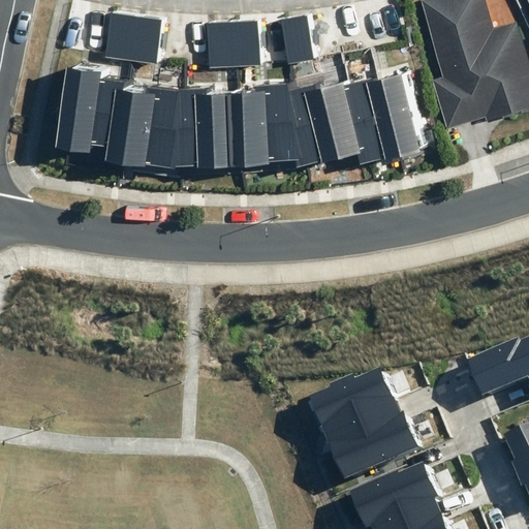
[(486,0),(421,0),(419,0),(442,76),(433,80),(446,127),(486,116),(487,121),(528,107),(528,60),(518,22),(495,29),(486,0)]
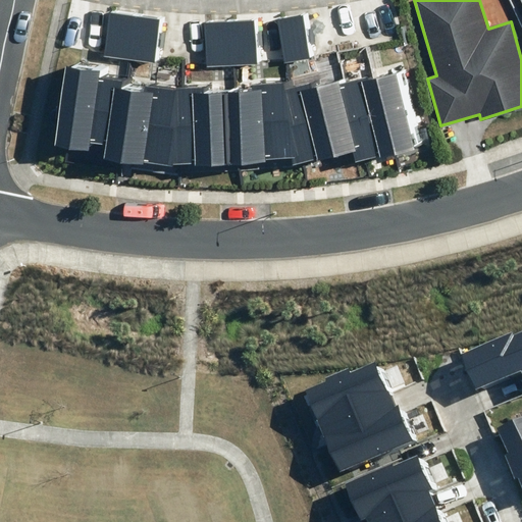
[(160,18),(109,11),(103,55),(154,62),(160,18)]
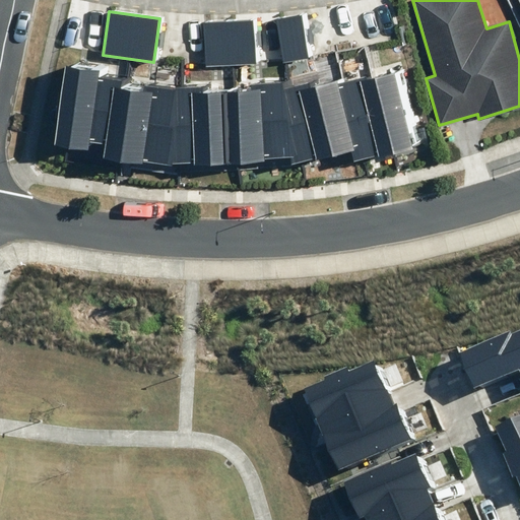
[(284,62),(309,58),(303,14),(278,18),(284,62)]
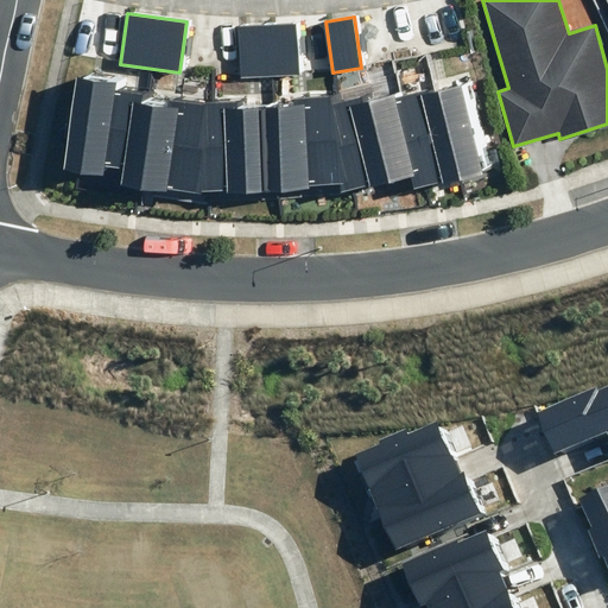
[(240,78),(299,74),(296,23),(236,26),(240,78)]
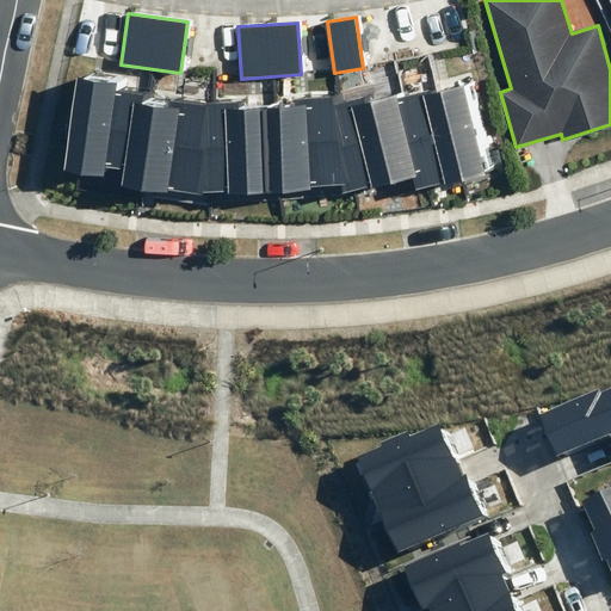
[(139,191),(147,100),(118,94),(119,86),(79,79),(66,171),(104,177),(105,167),(125,170),(121,186),(139,191)]
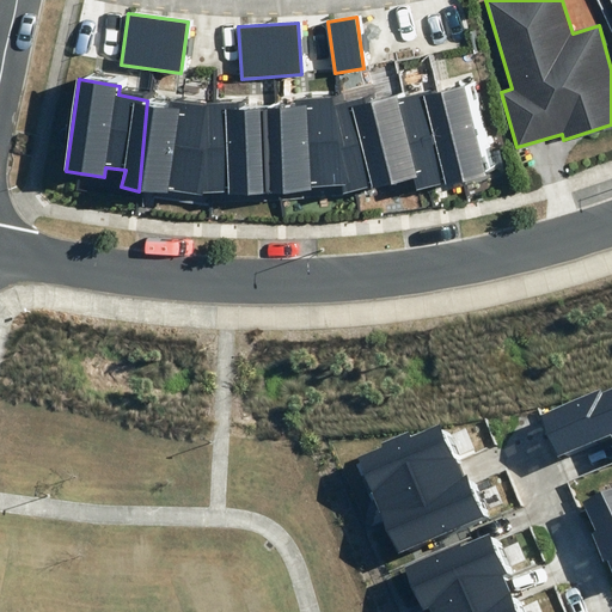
[(466,86),(438,91),(465,184),(485,175),(466,86)]
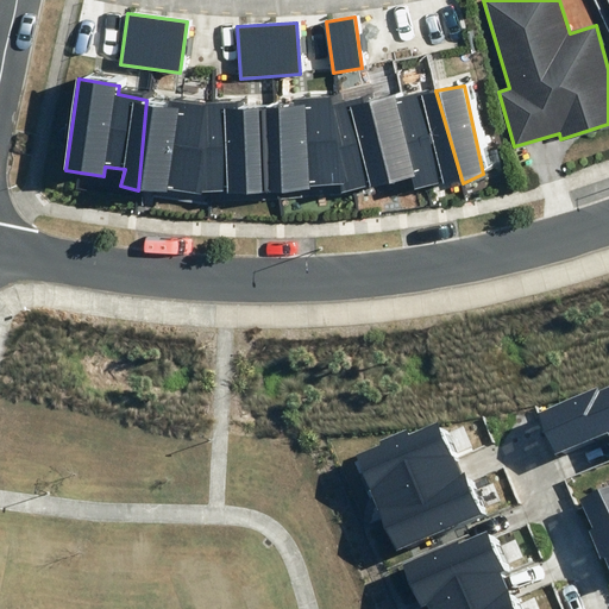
[(463,183),(435,90),(402,96),(426,187),(443,182),(444,186),(463,183)]
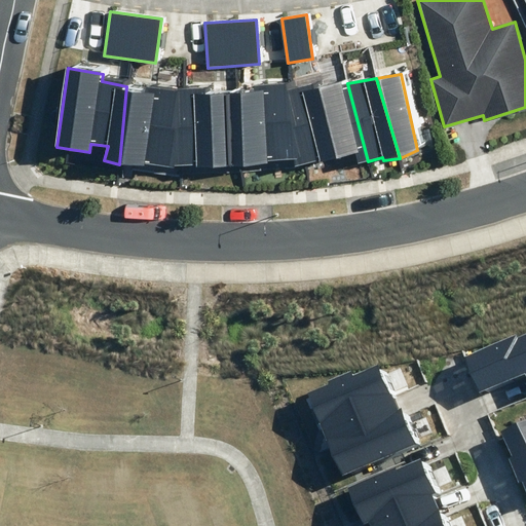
[(295,88),(308,165),(354,153),(358,163),(368,161),(347,83),(346,80),(325,86),(324,81),(295,88)]
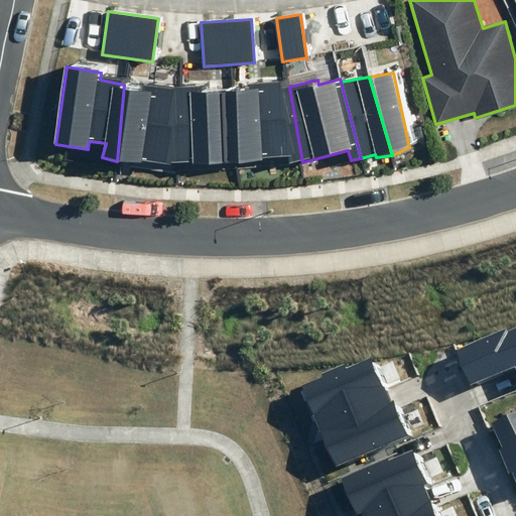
[(232,89),(233,161),(302,162),(289,87),(288,81),(232,89)]
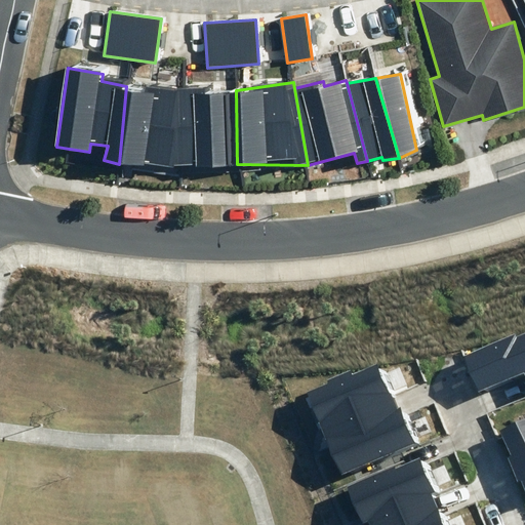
[(119,164),(179,166),(183,87),(148,85),(147,88),(126,86),(119,164)]
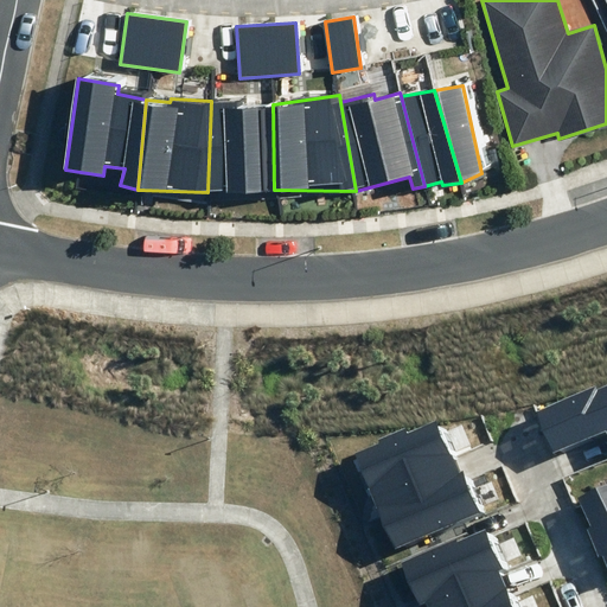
[(208,192),(274,190),(273,104),(244,109),(244,100),(211,101),(208,192)]
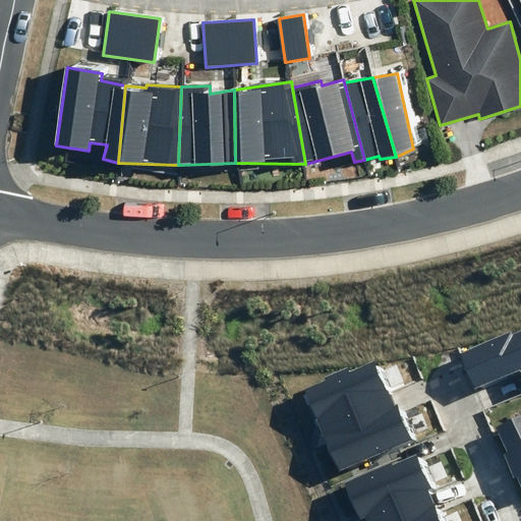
[(520,331),(513,335),(511,331),(458,353),(474,391),(520,371),(520,374),(520,331)]
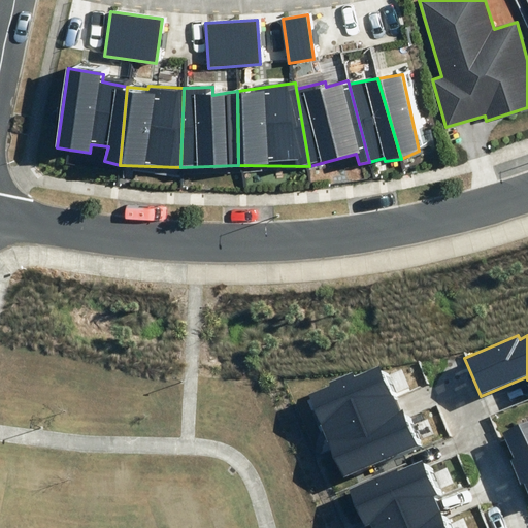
[(394,407),(398,405),(384,366),(354,378),(352,373),(329,383),(332,388),(308,398),(326,435),(394,407)]
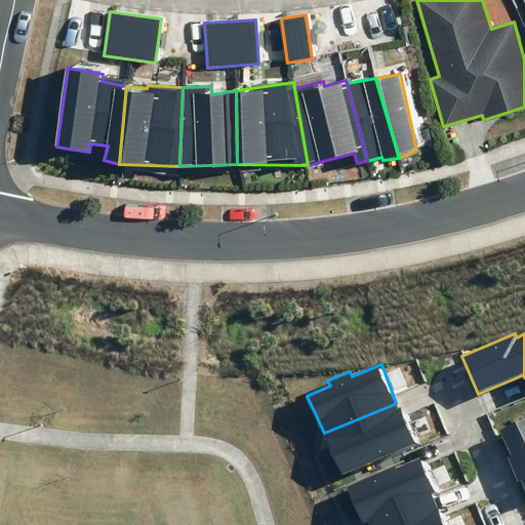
[(399,409),(396,403),(392,405),(324,433),(341,476),(419,443),(404,407),(399,409)]
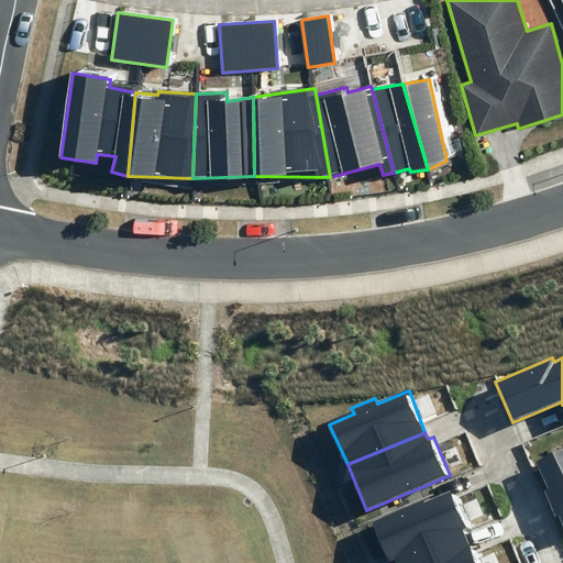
[(562,451),(537,462),(548,489),(544,490),(555,516),(558,515),(562,527),(562,451)]
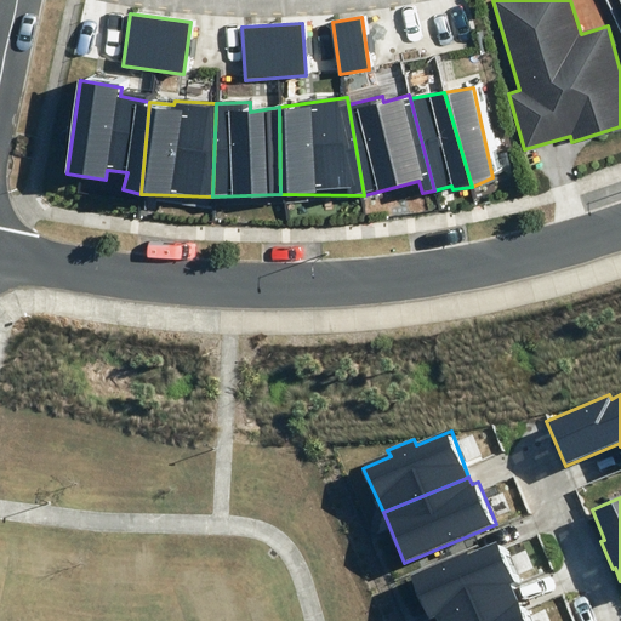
[(445,620),(511,593),(516,591),(513,585),(519,581),(501,541),(411,579),(429,620),(434,617),(436,620),(445,620)]
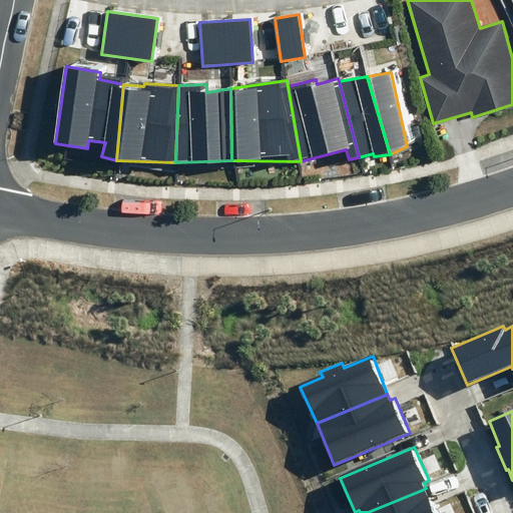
[(437,512),(426,488),(422,490),(368,512),(437,512)]
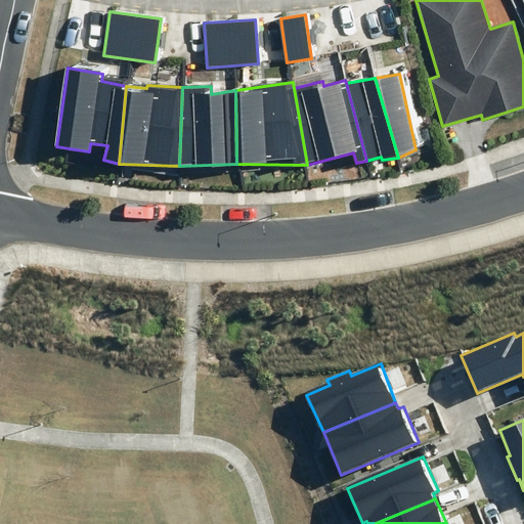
All buildings are outlined.
